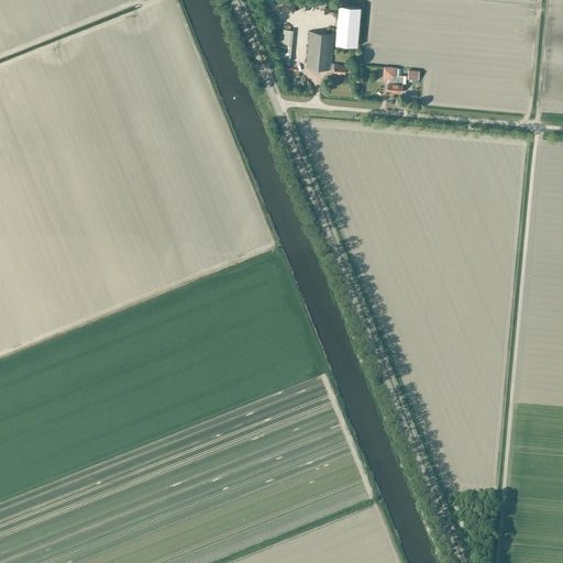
[(313,9),(313,4),(285,2),(285,7),(284,7),(284,12),(311,13),(311,9),(313,9)]
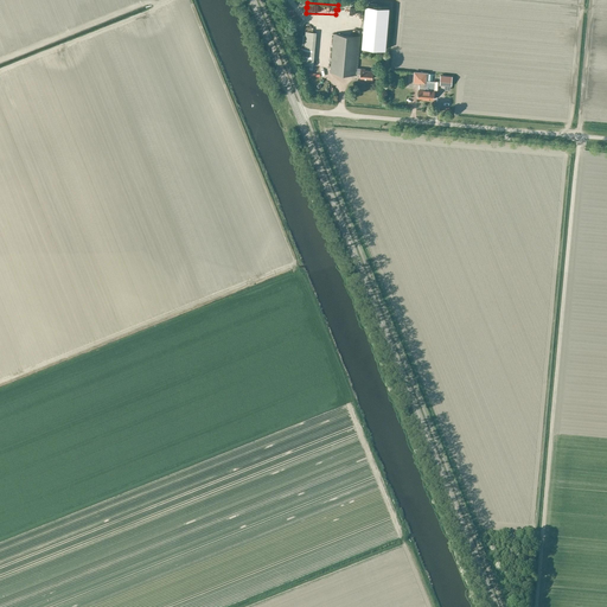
[(389,7),(365,5),(360,48),(385,50),(389,7)]
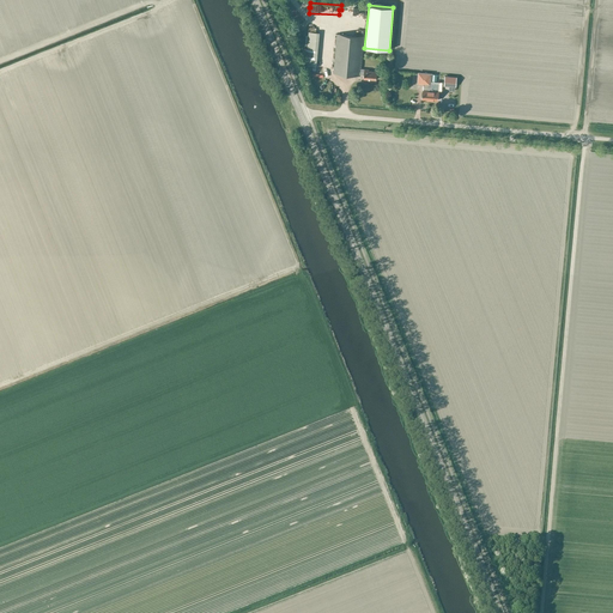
[(320,32),(316,32),(316,29),(309,28),(309,31),(305,66),(317,67),(320,32)]
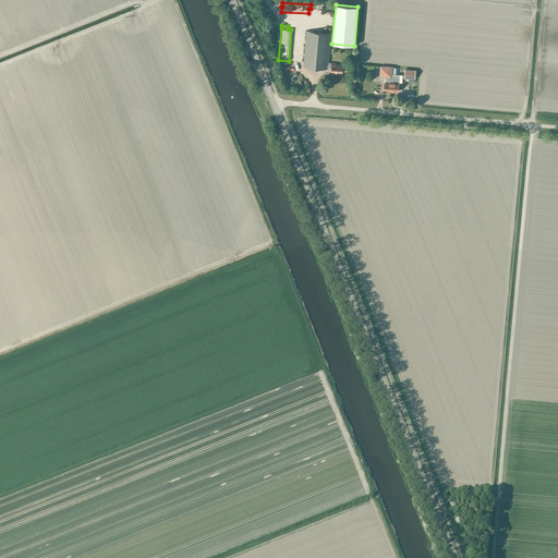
[(331,63),(329,62),(331,33),(306,31),(303,67),(328,69),(328,68),(331,69),(331,72),(343,72),(343,64),(336,64),(336,63),(331,62),(331,63)]
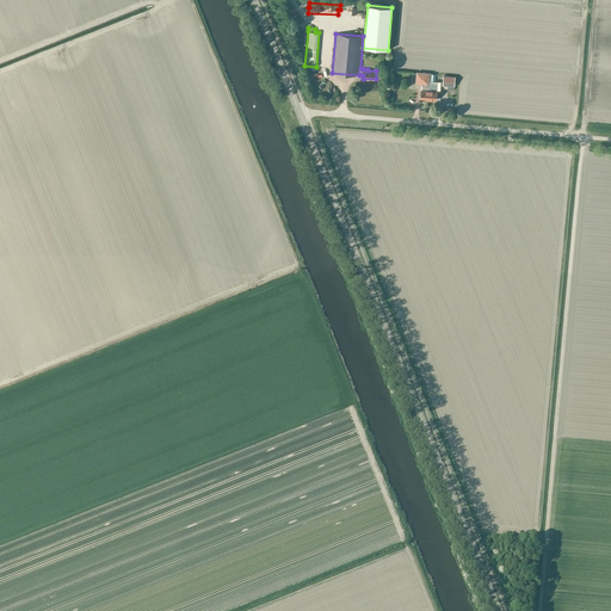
[(420,99),(429,99),(431,74),(418,73),(417,84),(425,84),(425,86),(423,85),(421,90),(420,99)]
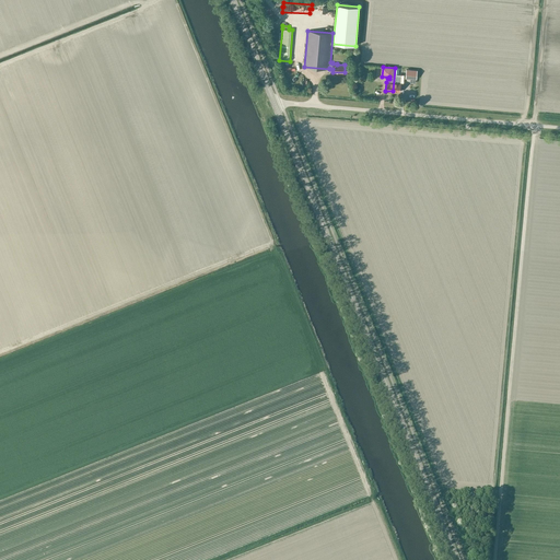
[(406,70),(406,79),(417,79),(417,70),(406,70)]
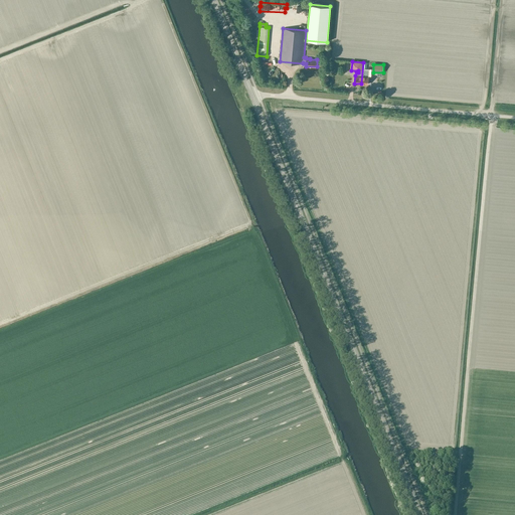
All buildings are outlined.
